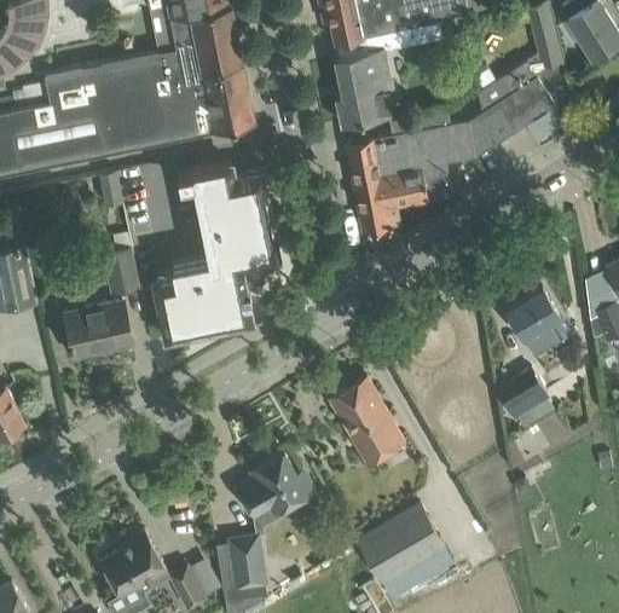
[(146,0),(158,53),(45,76),(46,85),(23,88),(27,109),(24,109),(22,97),(4,102),(6,113),(0,114),(0,175),(256,125),(232,5),(229,6),(227,0),(146,0)]
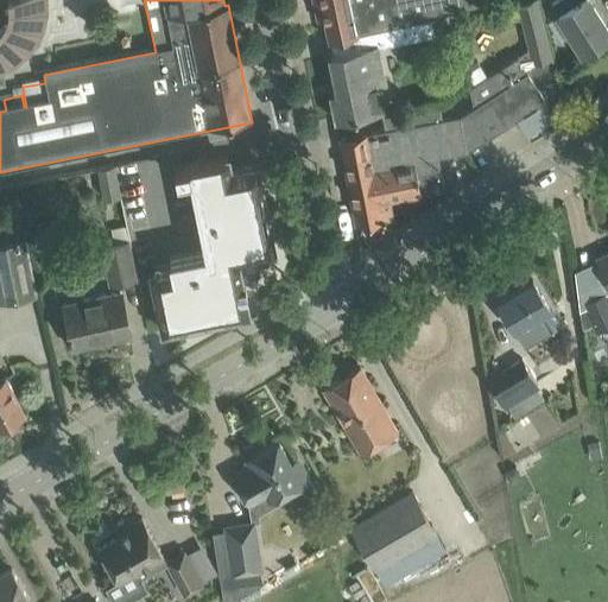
[(0,0),(0,76),(12,73),(30,58),(43,39),(49,18),(46,0),(0,0)]
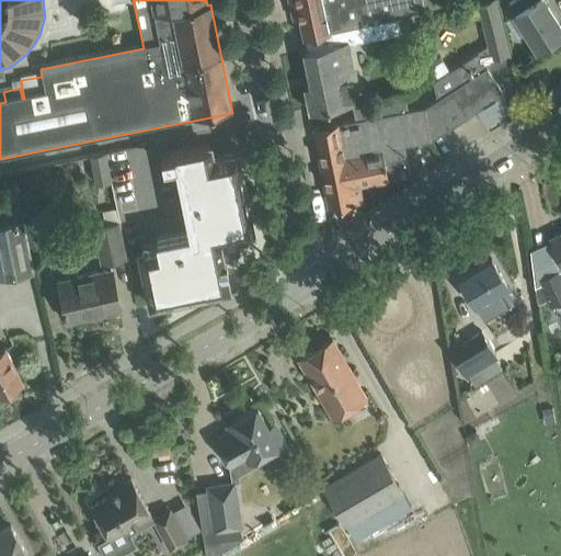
[(295,0),(305,42),(400,22),(419,19),(419,18),(425,15),(424,13),(421,0),(295,0)]
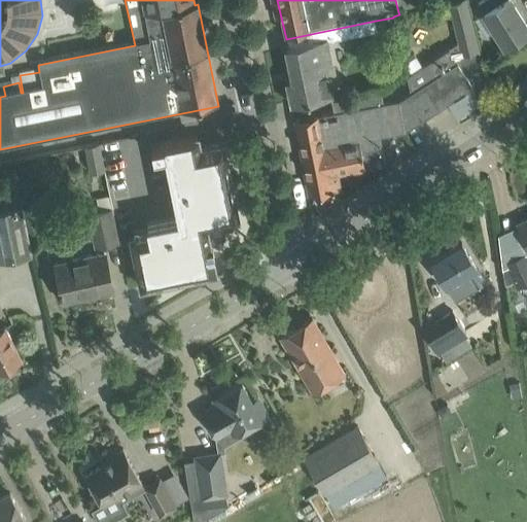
[(504,48),(526,34),(526,30),(507,0),(490,0),(479,7),(504,48)]
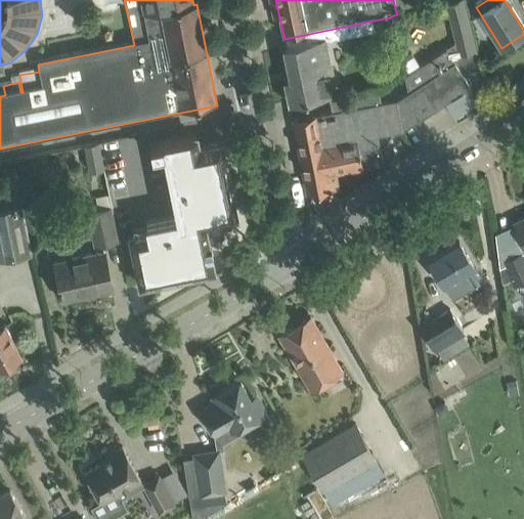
[(402,134),(471,90),(463,78),(481,74),(464,2),(445,6),(455,49),(406,81),(408,95),(397,105),(402,134)]
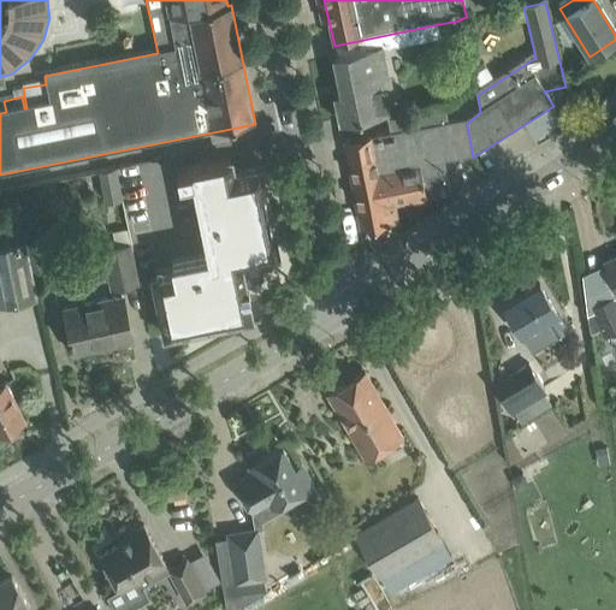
[(443,41),(439,24),(335,46),(338,60),(337,60),(335,61),(343,98),(336,100),(341,125),(359,122),(359,124),(362,123),(362,122),(388,116),(383,93),(391,90),(384,53),(443,41)]
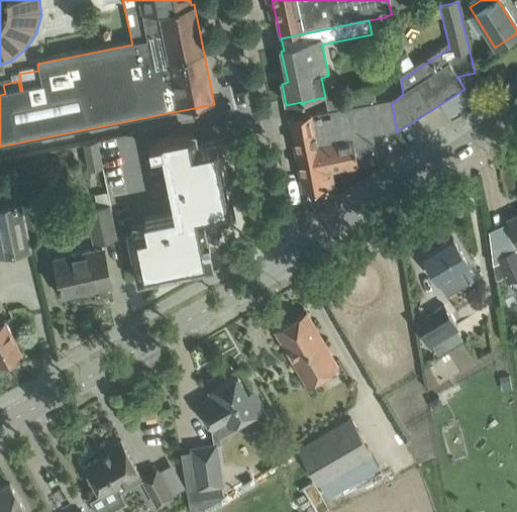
[(327,113),(376,102),(374,95),(325,103),(327,113)]
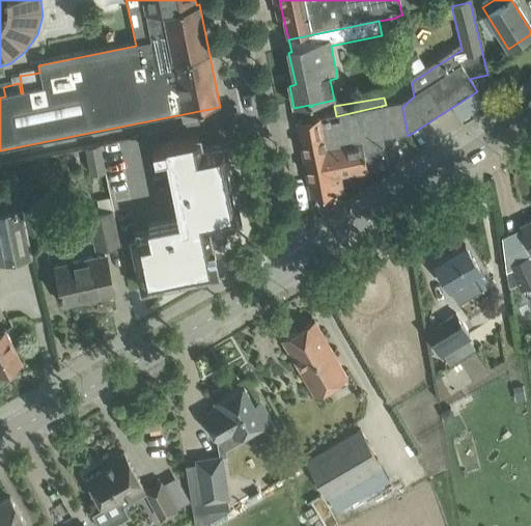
[(386,110),(386,105),(336,116),(336,117),(318,120),(298,125),(312,200),(343,194),(340,178),(367,173),(363,150),(370,149),(370,154),(386,150),(384,140),(408,136),(402,107),(401,107),(386,110)]
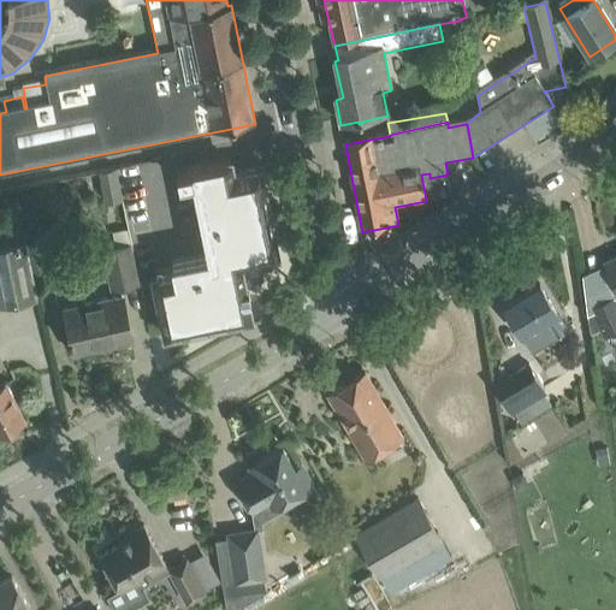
[(229,179),(226,166),(230,165),(230,164),(177,175),(179,185),(193,183),(208,260),(172,267),(173,277),(154,280),(166,337),(250,320),(240,265),(277,258),(260,172),(229,179)]
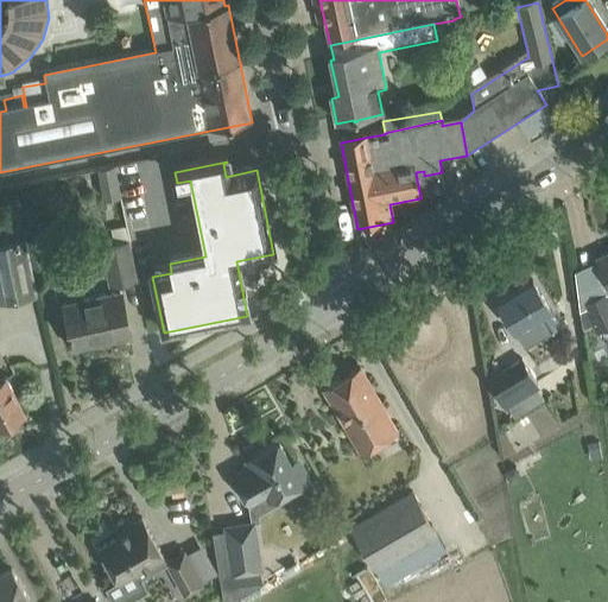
[(103,203),(120,200),(114,170),(97,173),(103,203)]
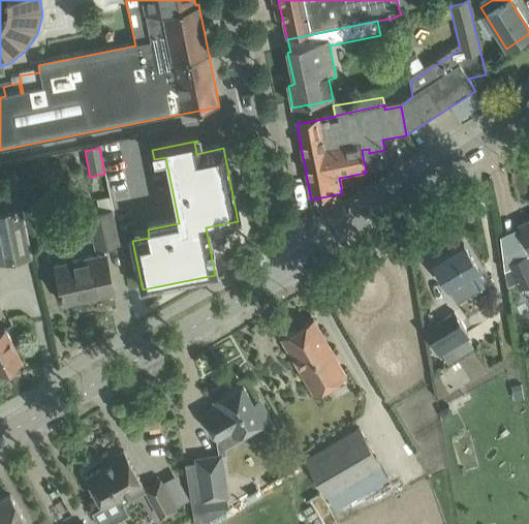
[(20,197),(0,201),(0,265),(31,259),(22,210),(20,197)]
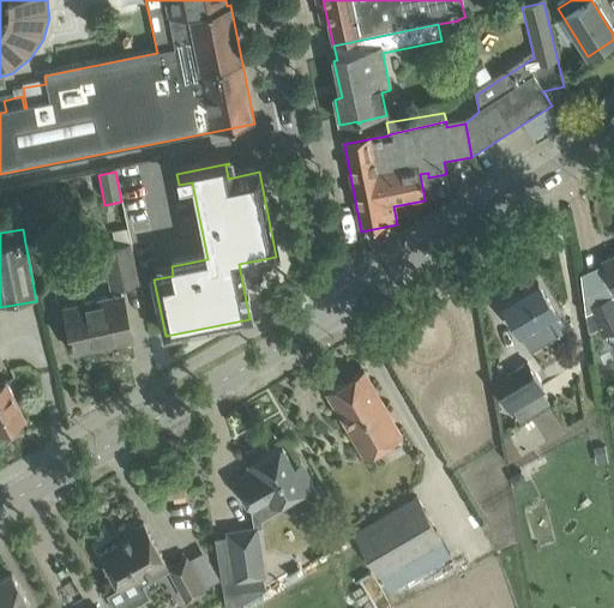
[(112,292),(137,287),(126,234),(113,236),(115,252),(103,254),(112,292)]
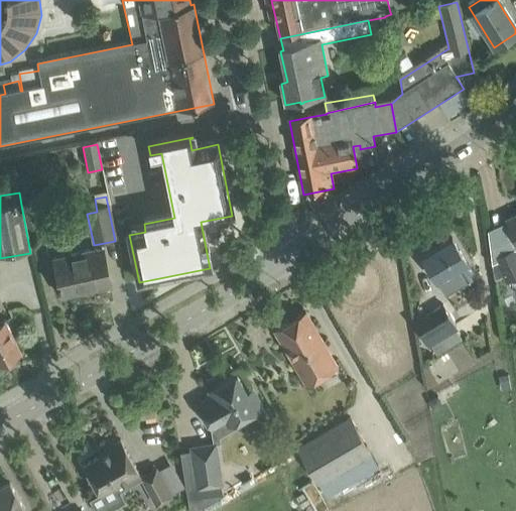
[(515,219),(507,224),(515,242),(515,219)]
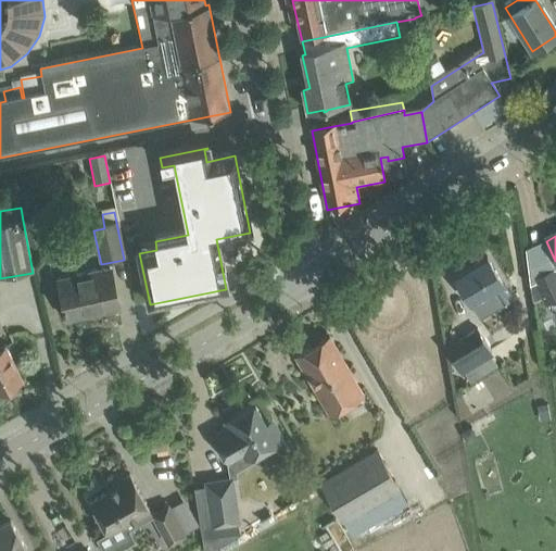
[(498,309),(512,301),(503,286),(488,261),(455,282),(479,320),(497,308),(498,309)]
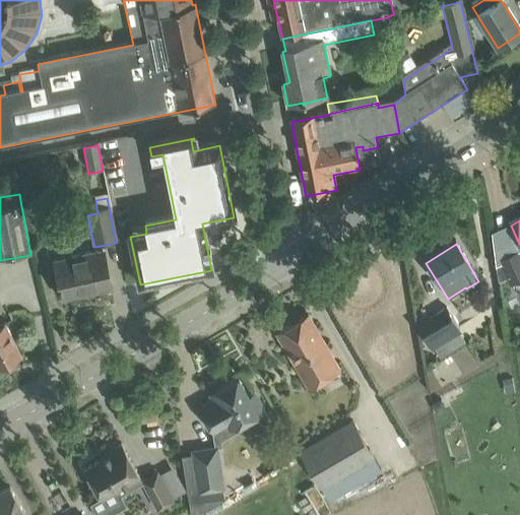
[(63,301),(85,297),(84,293),(111,286),(107,267),(104,253),(55,264),(63,301)]
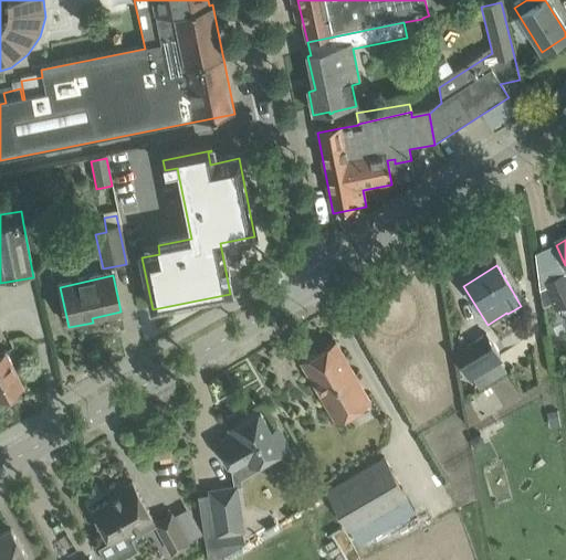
[(544,310),(554,306),(556,313),(565,308),(565,280),(565,276),(544,285),(546,289),(542,292),(544,310)]
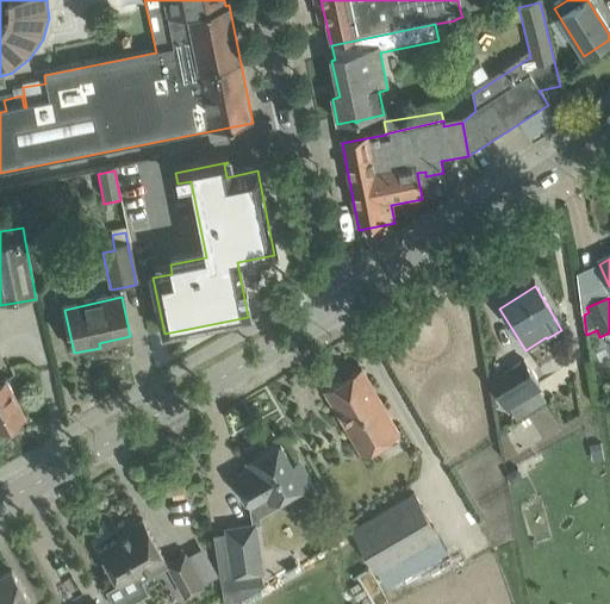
[(490,383),(508,411),(509,410),(517,423),(546,405),(537,392),(539,391),(522,363),(490,383)]
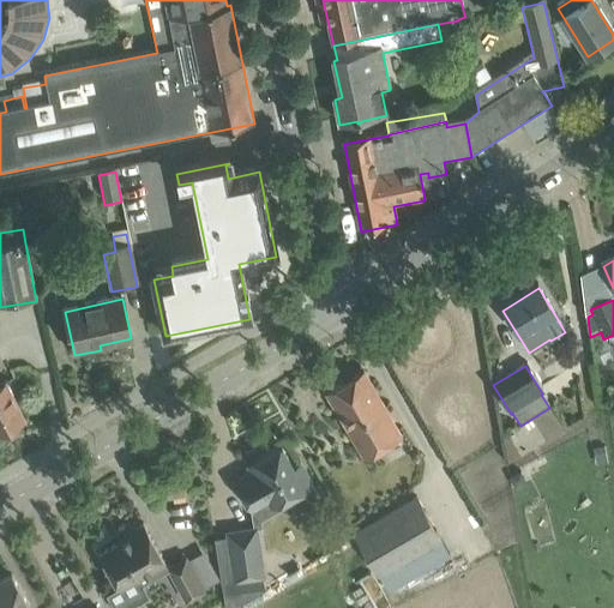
[(366,462),(402,441),(363,375),(327,396),(366,462)]
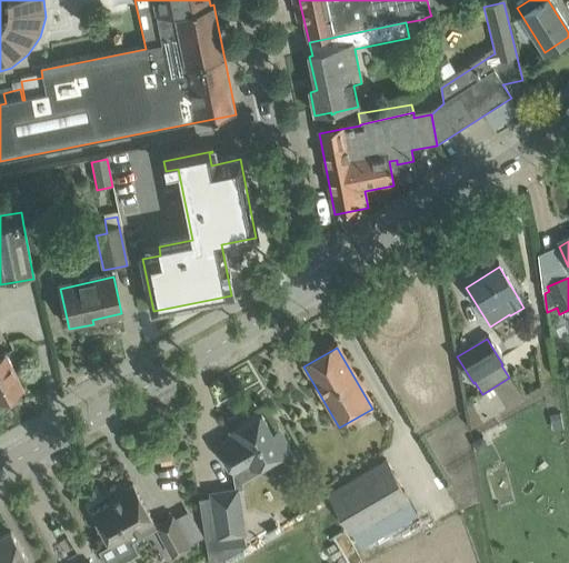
[(0,360),(0,403),(23,392),(13,372),(6,357),(0,360)]
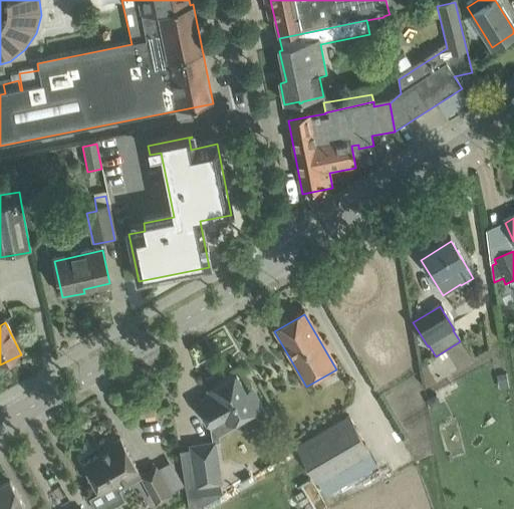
[(246,395),(236,376),(208,393),(211,398),(197,406),(211,430),(225,422),(228,428),(261,408),(252,391),(246,395)]
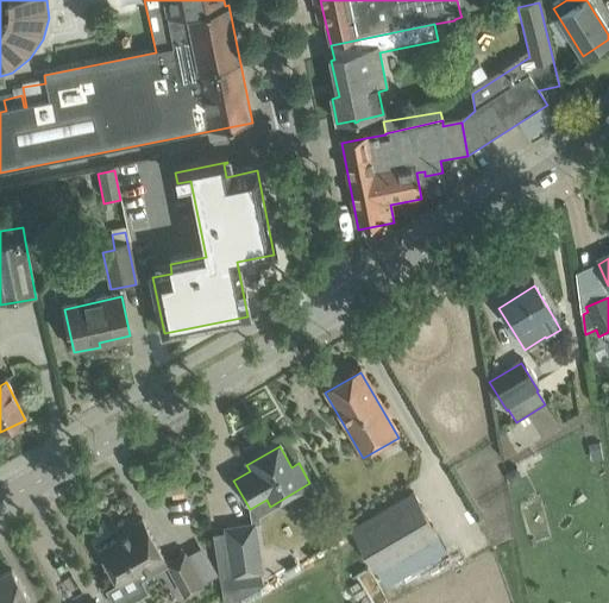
[(518,472),(507,478),(513,489),(523,483),(518,472)]
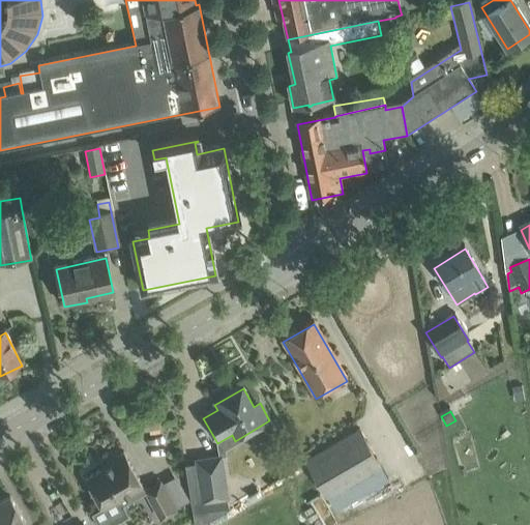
[(335,514),(379,488),(371,474),(381,469),(360,433),(306,464),(327,500),(335,514)]
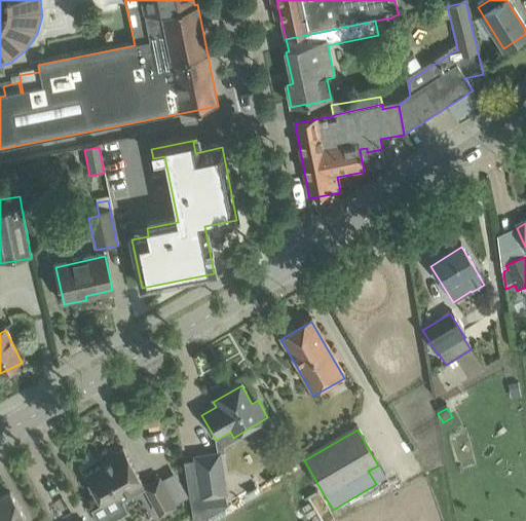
[(103,508),(142,485),(123,452),(110,459),(111,462),(85,477),(103,508)]
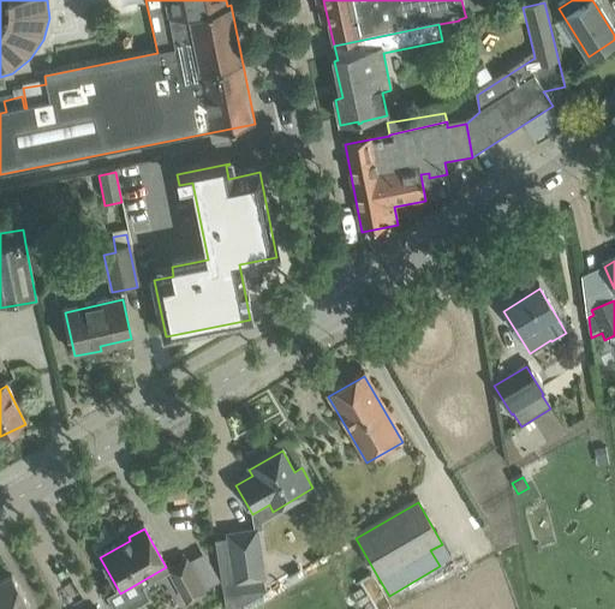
[(236,585),(264,580),(257,532),(228,537),(236,585)]
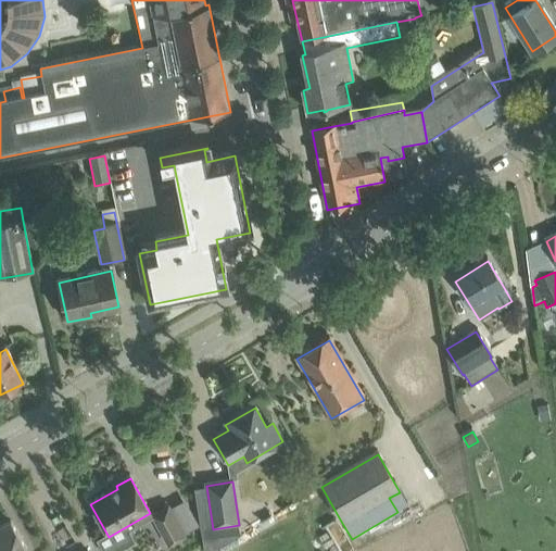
[(168,509),(152,517),(169,548),(186,539),(168,509)]
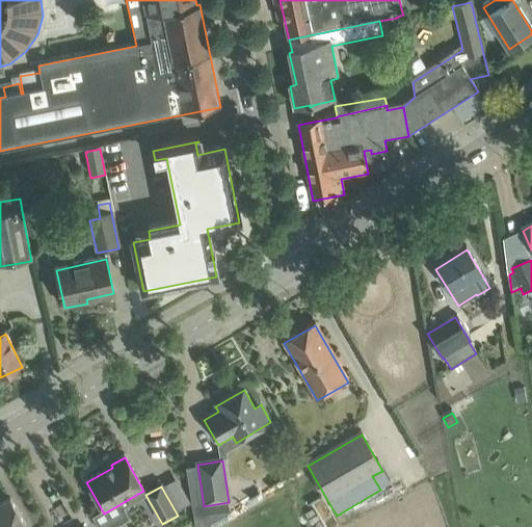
[(0,506),(0,526),(25,526),(11,501),(0,506)]
